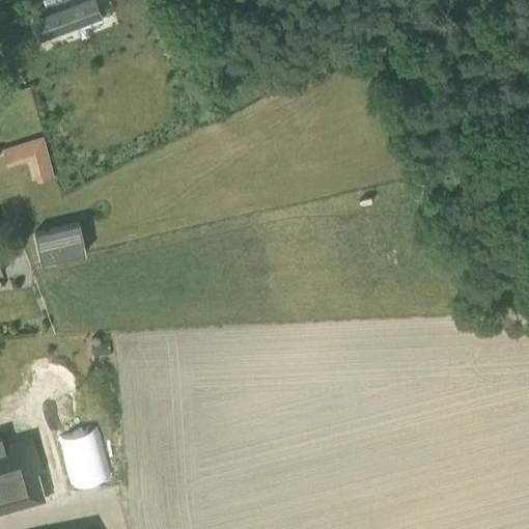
[(95,0),(90,0),(34,21),(42,42),(103,20),(95,0)]
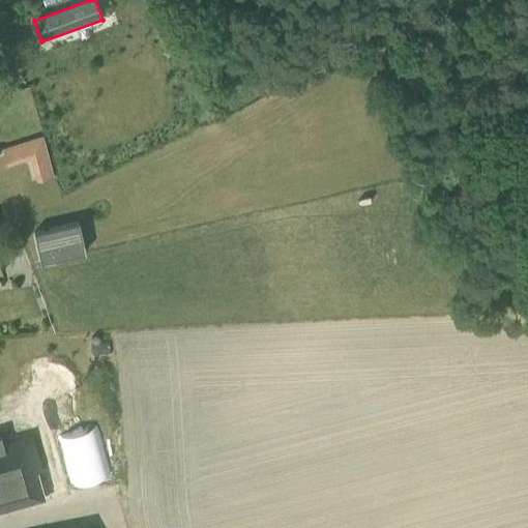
[(32,158),(38,182),(55,176),(44,137),(4,150),(9,167),(32,158)]
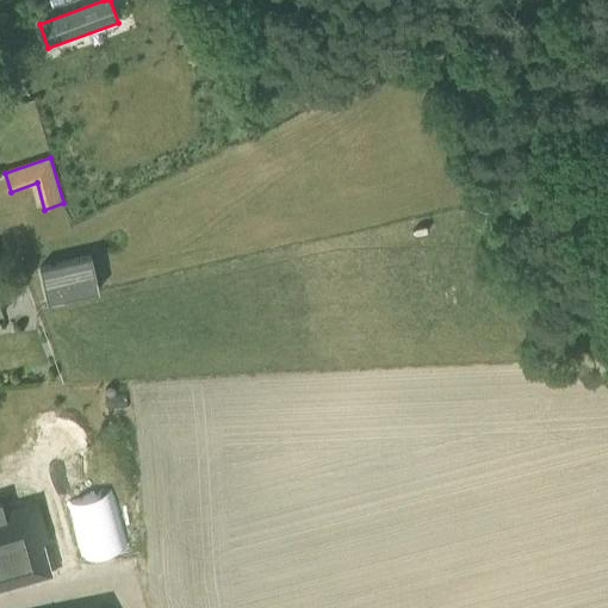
[(43,302),(92,290),(84,255),(35,267),(43,302)]
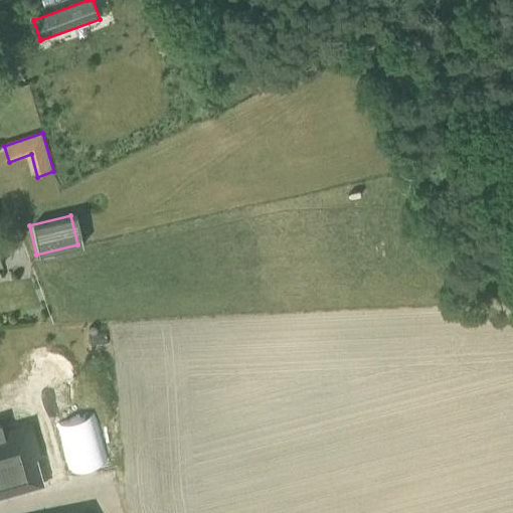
[(68,472),(111,462),(100,413),(57,422),(68,472)]
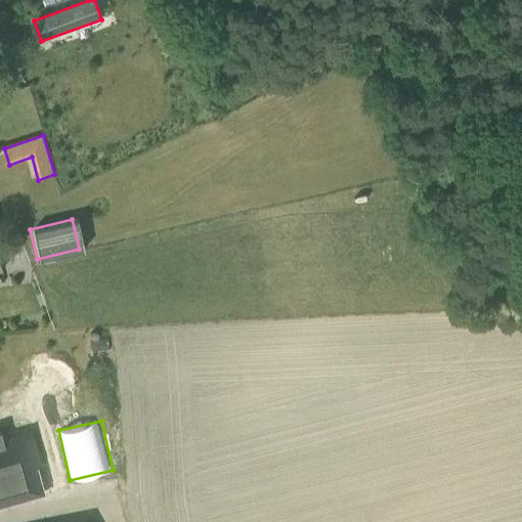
[(34,435),(0,443),(0,504),(42,493),(34,462),(40,460),(34,435)]
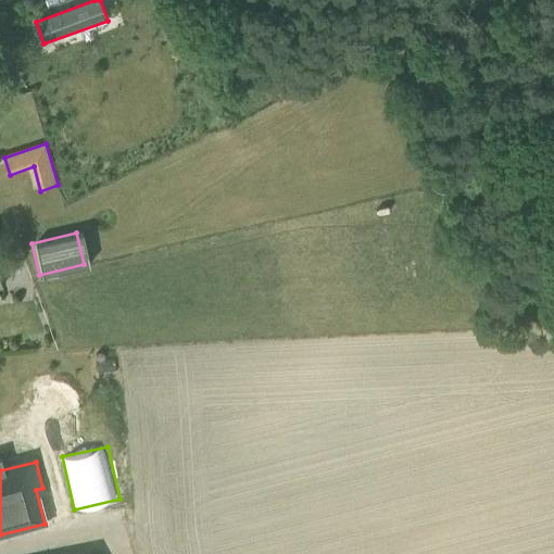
All buildings are outlined.
